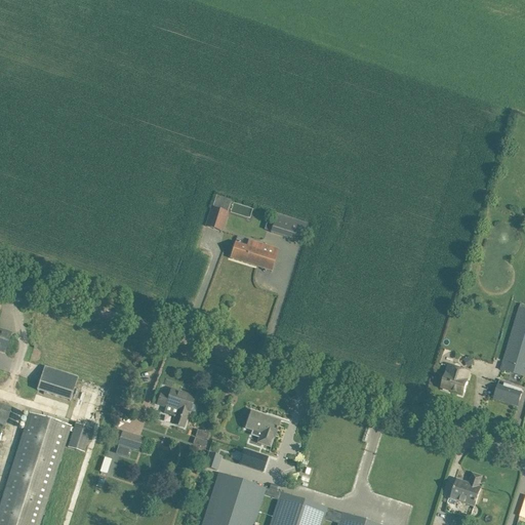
[(228,213),(228,212),(232,201),(215,196),(212,208),(210,207),(204,227),(221,232),(228,213)]
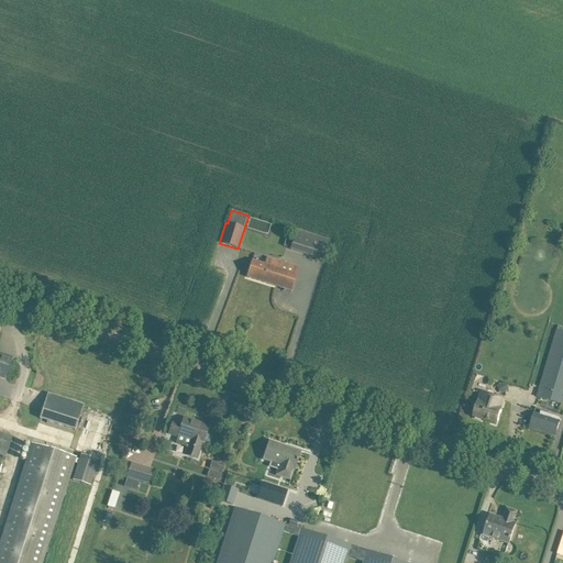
[(296,230),(290,250),(323,260),(329,240),(296,230)]
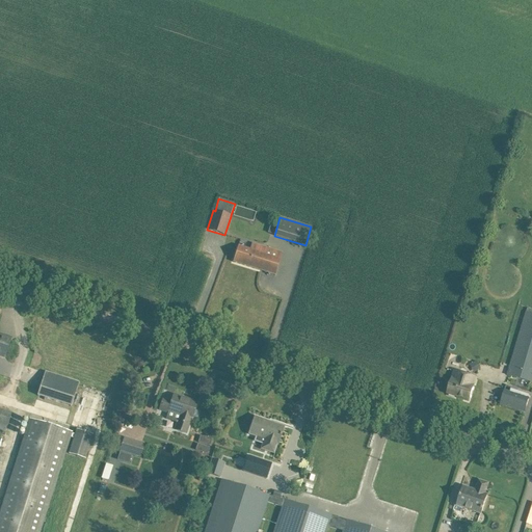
[(238,245),(236,253),(233,262),(275,275),(283,253),(251,242),(249,249),(238,245)]
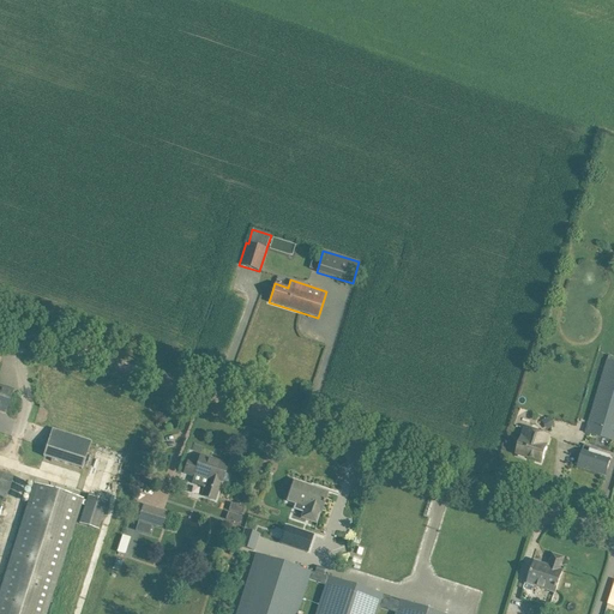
[(613,362),(607,360),(585,433),(596,437),(597,431),(595,429),(597,420),(613,423),(613,362)]
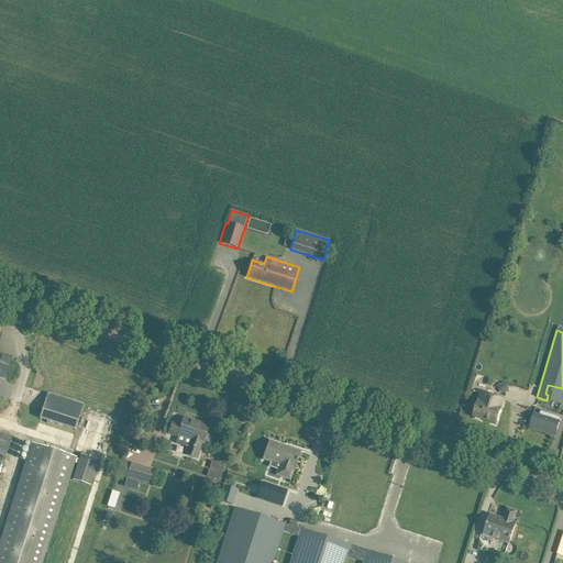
[(0,378),(7,382),(14,359),(0,354),(0,378)]
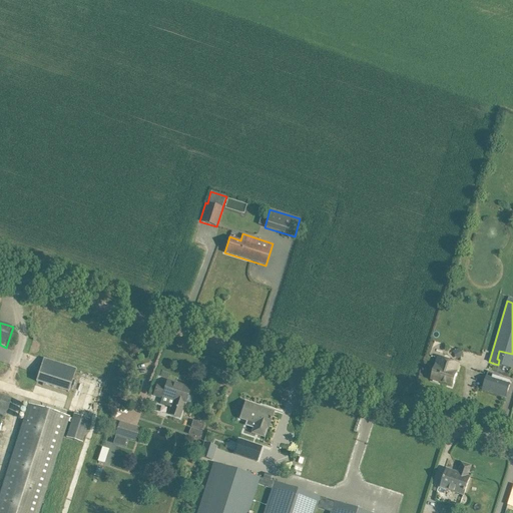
[(452,386),(455,377),(457,373),(456,372),(459,365),(439,359),(437,366),(435,370),(432,380),(452,386)]
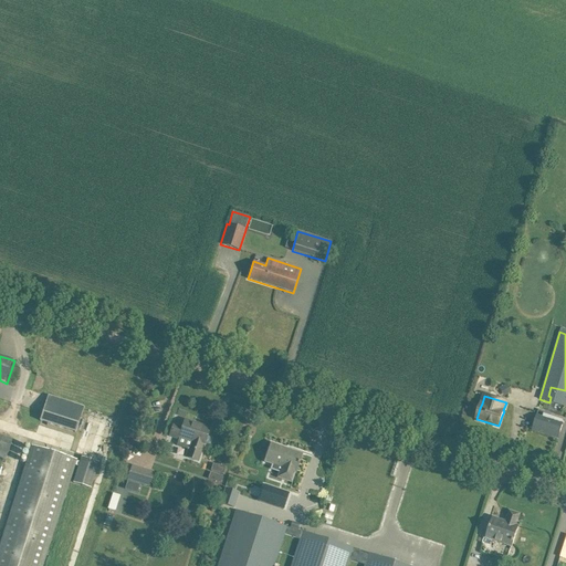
[(39,422),(74,435),(83,408),(48,397),(39,422)]
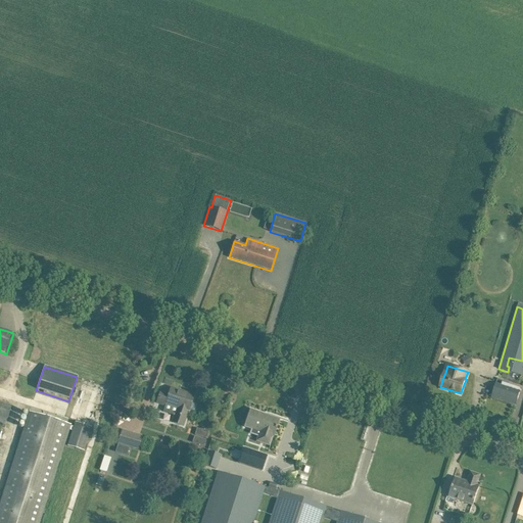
[(496,383),(492,397),(516,405),(520,391),(519,390),(520,386),(508,382),(507,386),(496,383)]
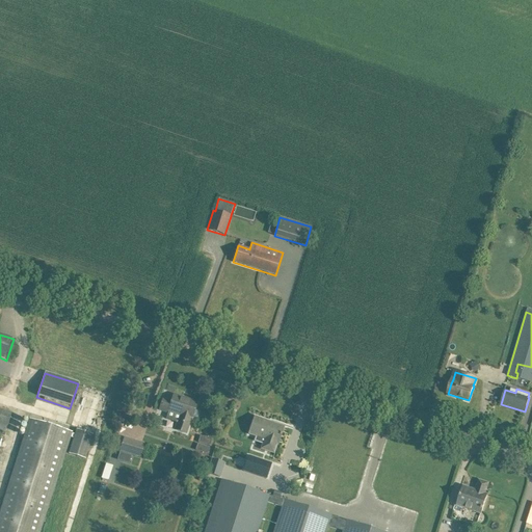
[(167,414),(166,420),(176,423),(174,430),(185,434),(190,418),(191,419),(197,403),(187,400),(175,396),(174,395),(171,401),(163,399),(159,410),(167,414)]
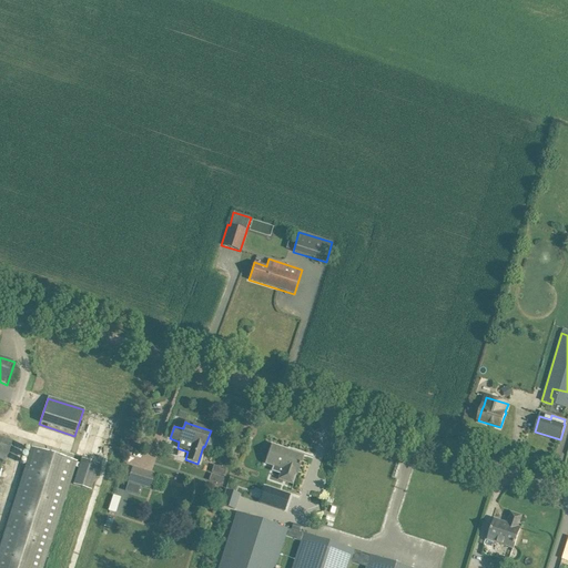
[(0,460),(6,463),(10,450),(12,442),(0,437),(0,460)]
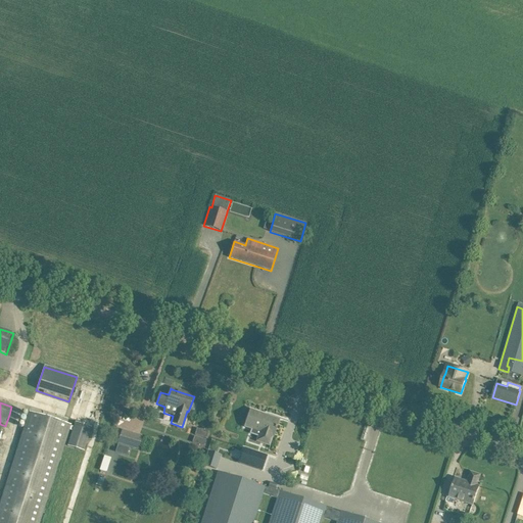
[(251,430),(250,434),(257,436),(255,441),(269,446),(272,436),(274,436),(279,420),(250,410),(244,427),(251,430)]
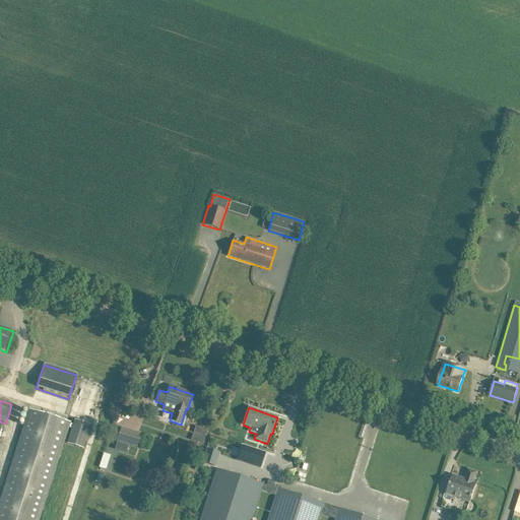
[(28,410),(0,497),(0,519),(40,519),(71,424),(28,410)]
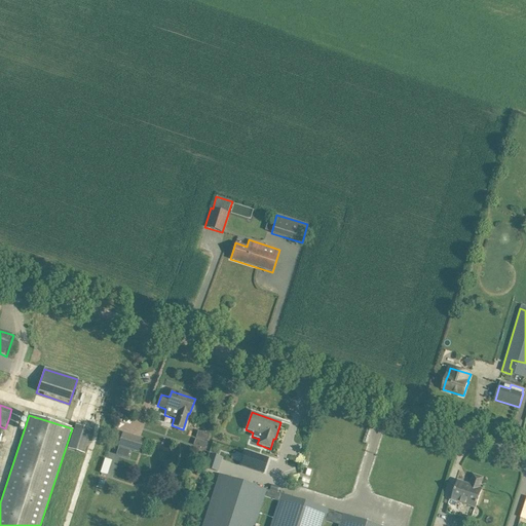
[(76,424),(67,449),(84,455),(92,430),(76,424)]
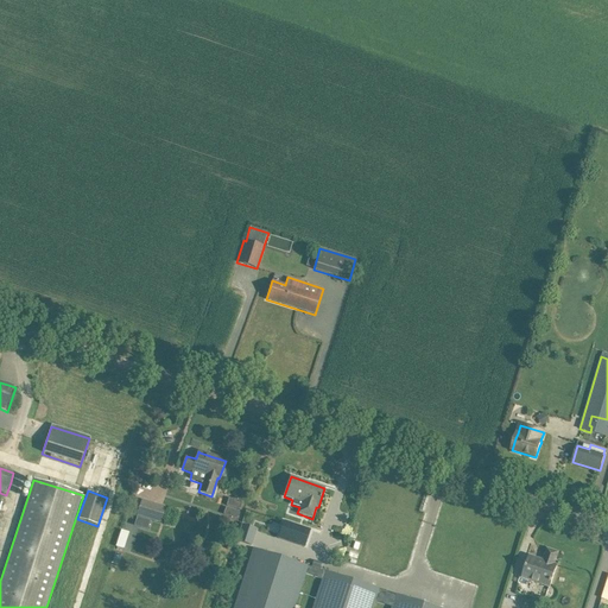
[(228,499),(227,506),(240,510),(242,504),(228,499)]
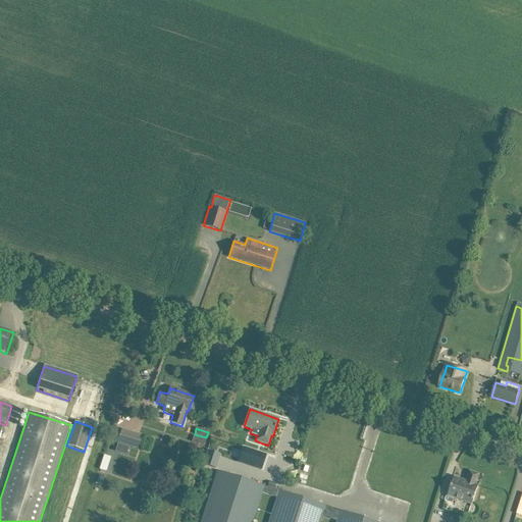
[(121,429),(117,442),(131,447),(138,449),(142,435),(121,429)]
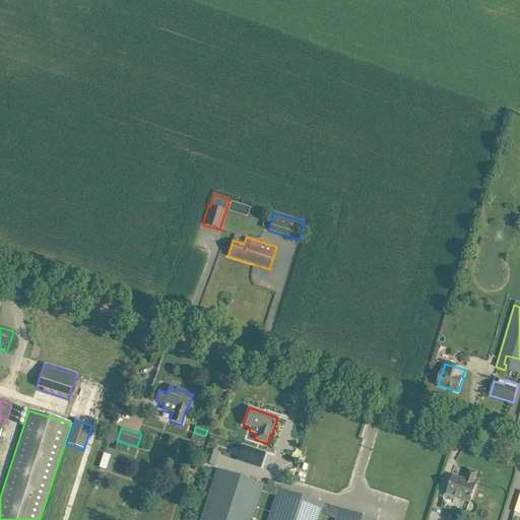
[(193,434),(191,440),(203,444),(205,438),(193,434)]
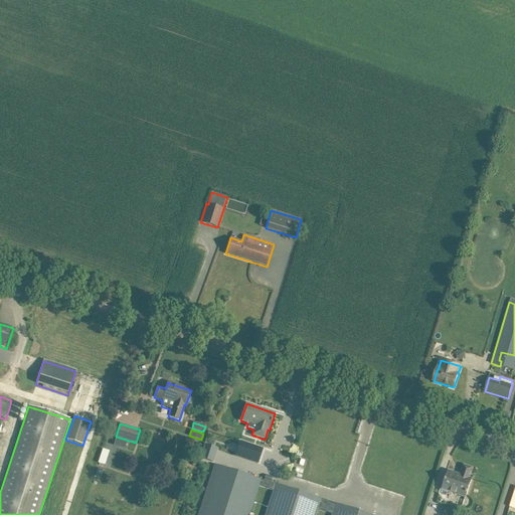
[(116,438),(114,446),(125,449),(128,442),(116,438)]
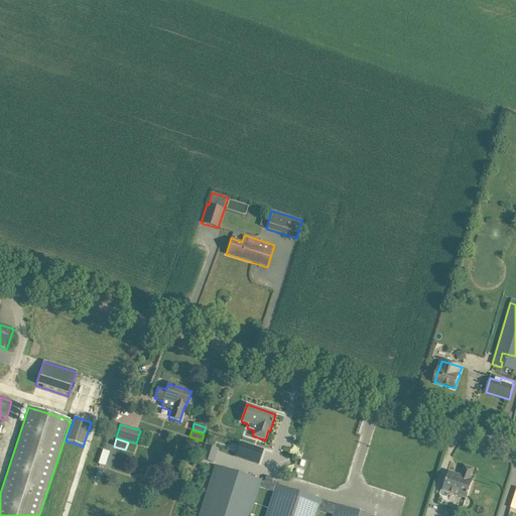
[(241,442),(236,457),(258,465),(263,450),(241,442)]
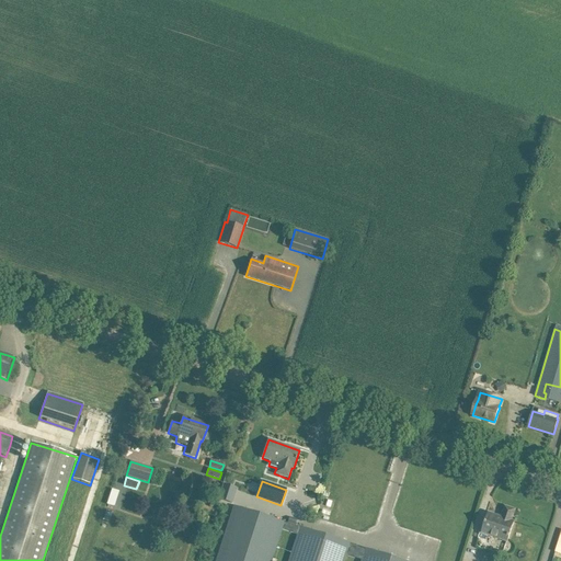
[(224,484),(219,500),(231,503),(236,489),(224,484)]
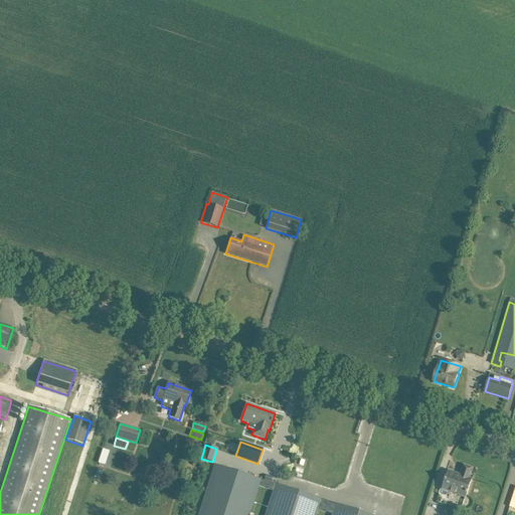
[(215,465),(198,514),(248,514),(259,486),(274,491),(266,514),(315,514),(318,508),(321,499),(215,465)]
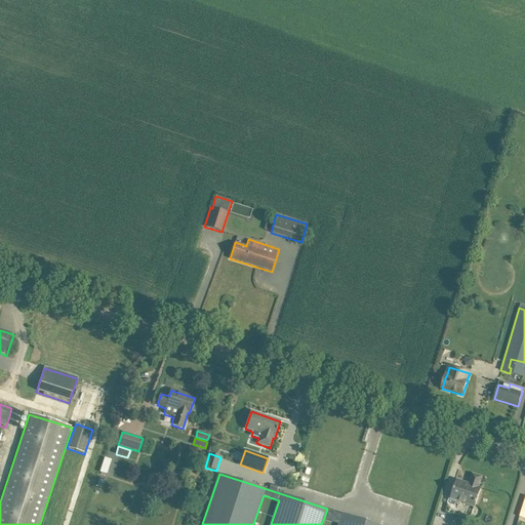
[(473,475),(470,485),(457,481),(451,499),(475,508),(478,498),(481,488),(479,488),(482,478),(473,475)]
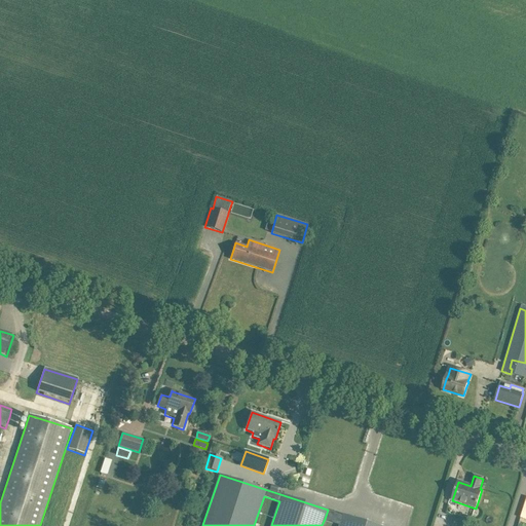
[(90,518),(94,503),(87,502),(83,517),(90,518)]
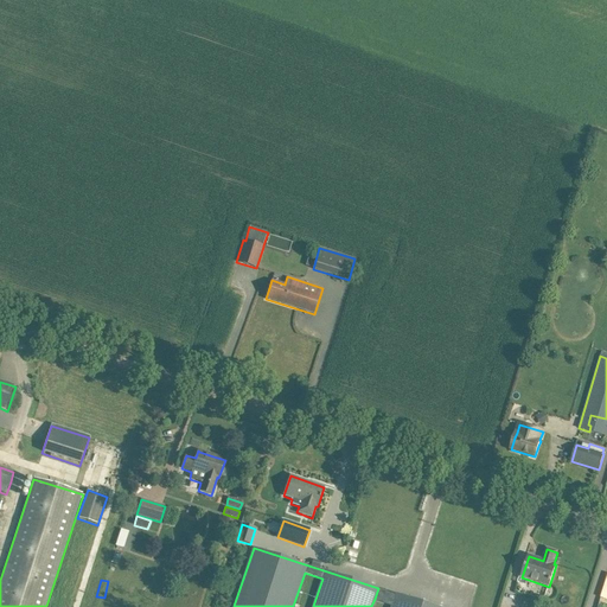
[(543,596),(547,587),(534,582),(530,592),(543,596)]
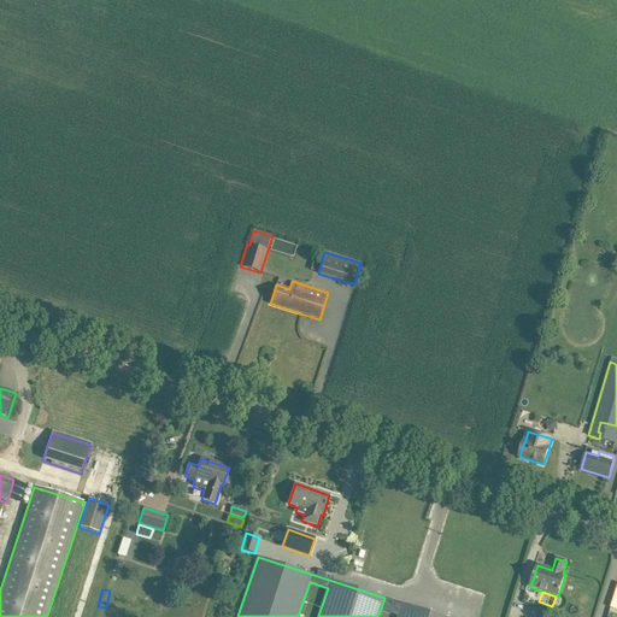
[(399,615),(398,616),(444,616),(385,598),(381,609),(399,615)]
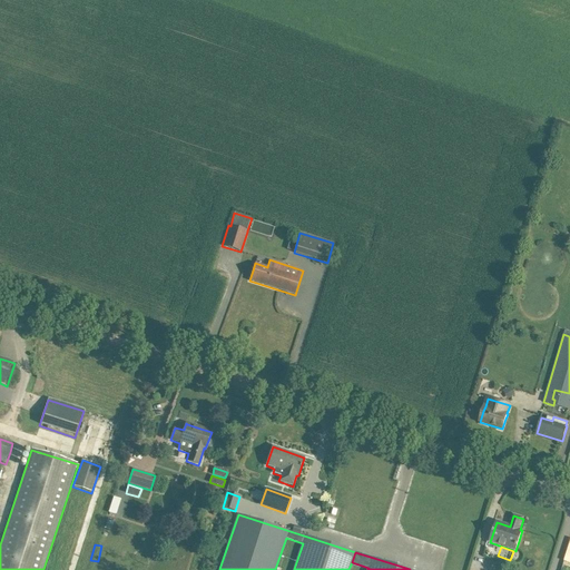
All buildings are outlined.
